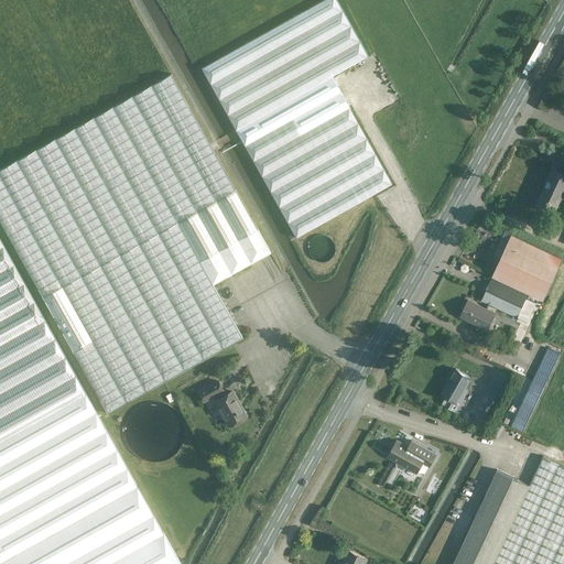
[(336,0),(322,0),(202,67),(295,237),(392,184),(349,107),(332,76),(368,56),(336,0)]
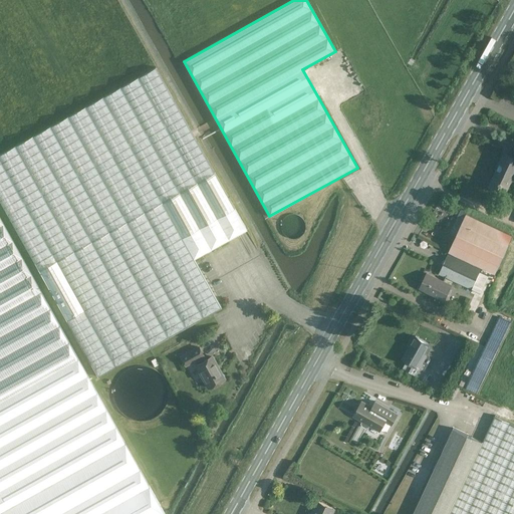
[(0,153),(0,202),(38,270),(215,172),(156,66),(0,153)]
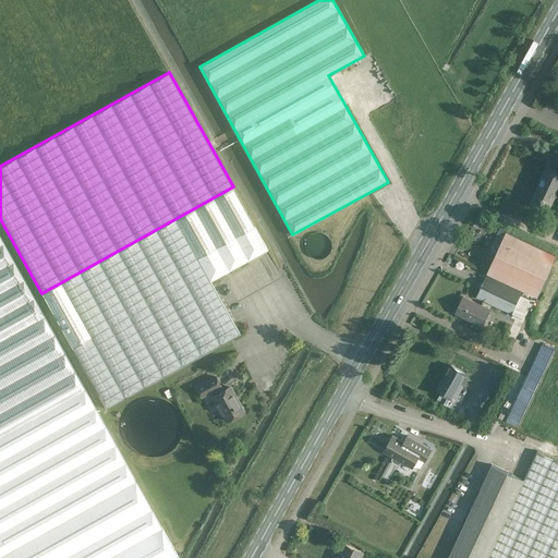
[(548,210),(557,189),(557,171),(548,167),(547,169),(531,202),(548,210)]
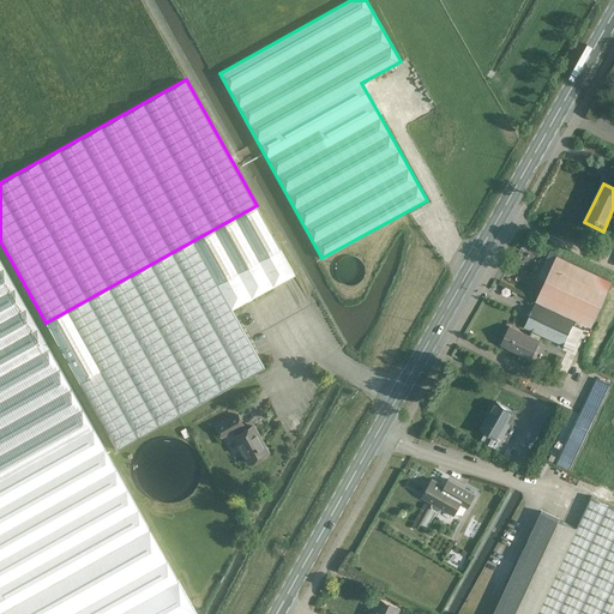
[(257,206),(193,241),(232,309),(276,284),(275,283),(283,280),(283,281),(286,280),(284,278),(293,274),(294,275),(294,274),(257,206)]
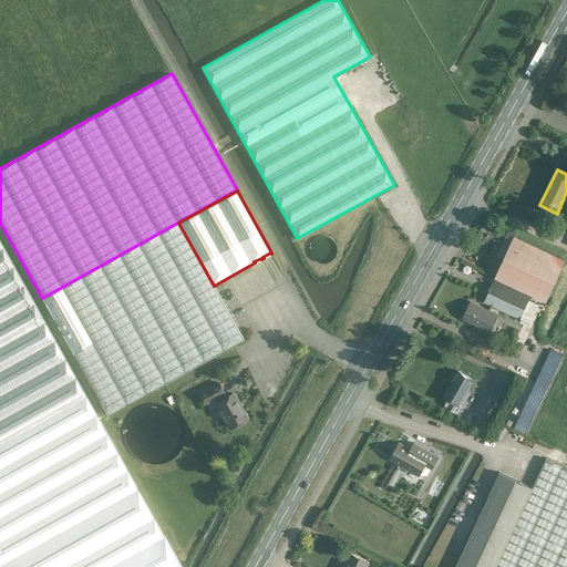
[(107,415),(109,415),(244,339),(214,286),(178,223),(42,299),(107,415)]
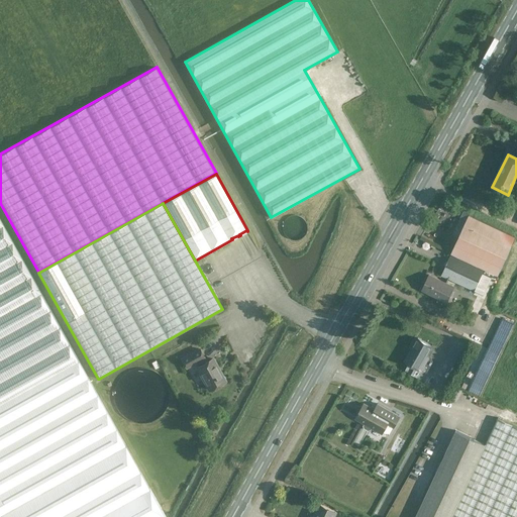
[(306,230),(306,226),(306,224),(305,221),(304,218),(302,216),(300,215),(298,213),(295,213),(292,212),(289,213),(287,213),(284,215),(282,216),(281,218),(279,221),(278,223),(278,226),(278,228),(279,231),(280,234),(282,236),(283,238),(286,239),(288,240),(291,240),(294,240),(297,240),(300,238),(302,237),(303,235),(305,232),(306,230)]
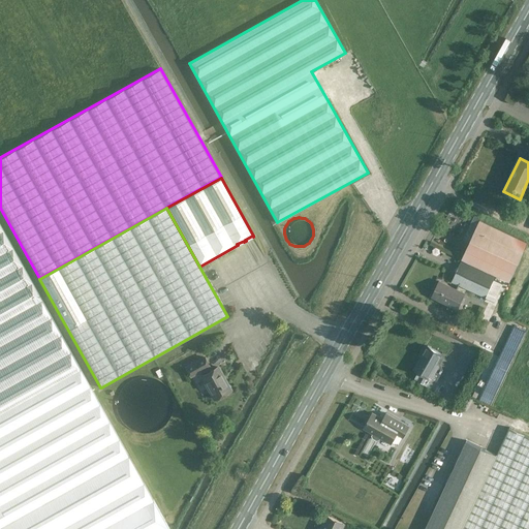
[(480,220),(463,258),(453,281),(486,297),(497,274),(509,280),(527,242),(480,220)]
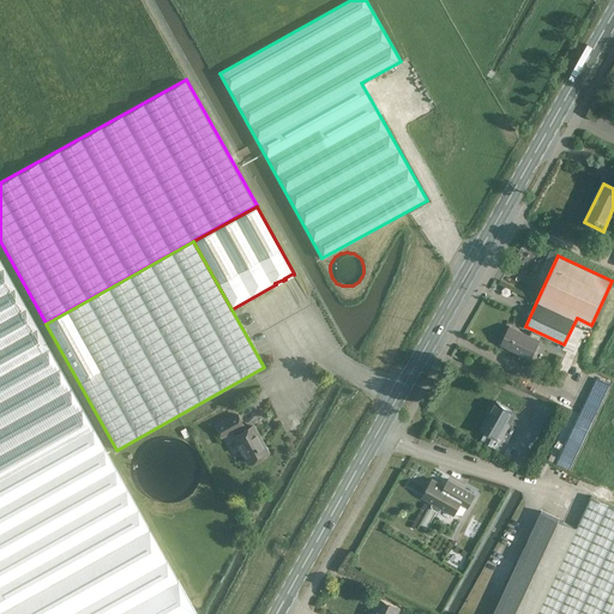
[(0,613),(196,613),(197,613),(0,259),(0,613)]
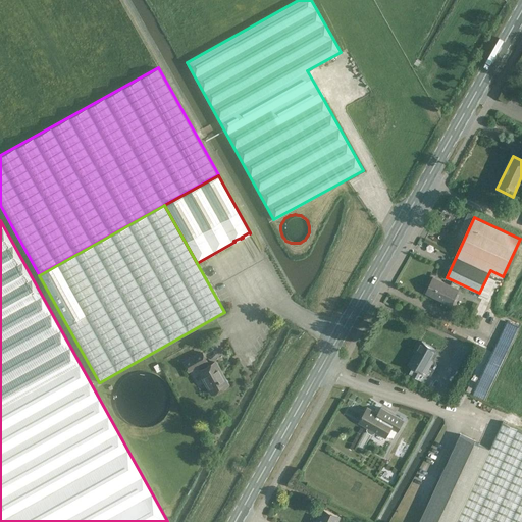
[(459,289),(433,277),(426,292),(452,304),(459,289)]
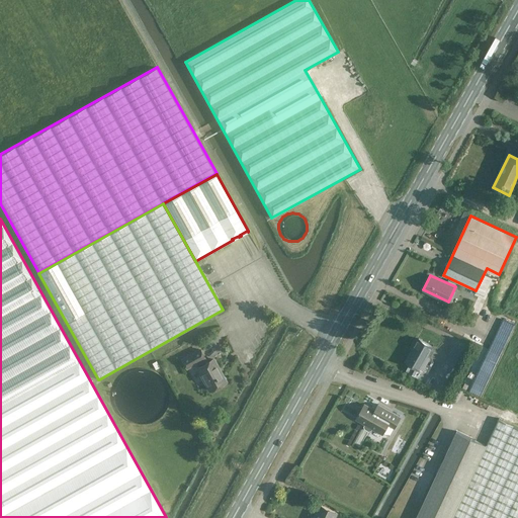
[(407,369),(418,376),(419,376),(416,382),(430,391),(437,378),(420,369),(433,346),(418,338),(405,360),(410,363),(407,369)]
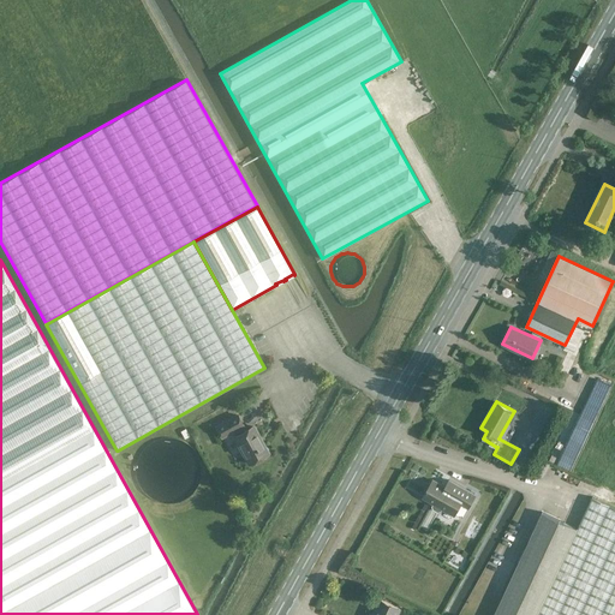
[(250,464),(268,453),(254,427),(244,431),(242,427),(243,425),(237,415),(216,427),(222,437),(233,431),(236,436),(234,436),(240,447),(239,447),(243,455),(244,454),(250,464)]
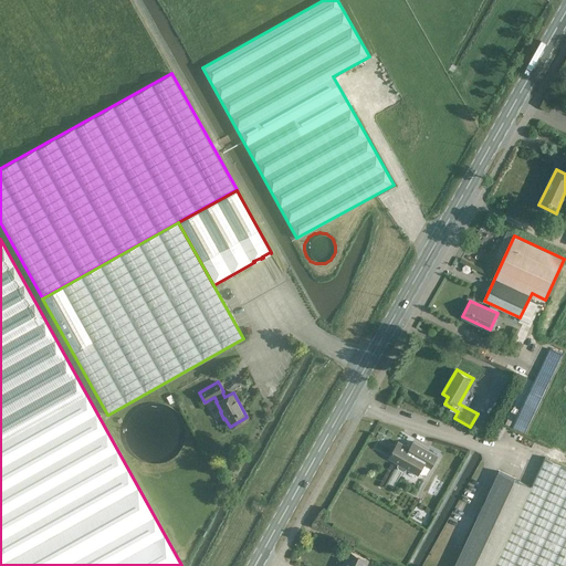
[(184,440),(185,433),(185,428),(182,421),(179,416),(176,412),(171,408),(167,406),(160,404),(155,402),(148,402),(144,405),(137,407),(133,411),(129,416),(126,421),(124,427),(123,433),(124,439),(125,443),(127,450),(130,454),(135,458),(140,461),(147,463),(153,464),(159,464),(164,463),(170,460),(175,457),(179,452),(182,446),(184,440)]
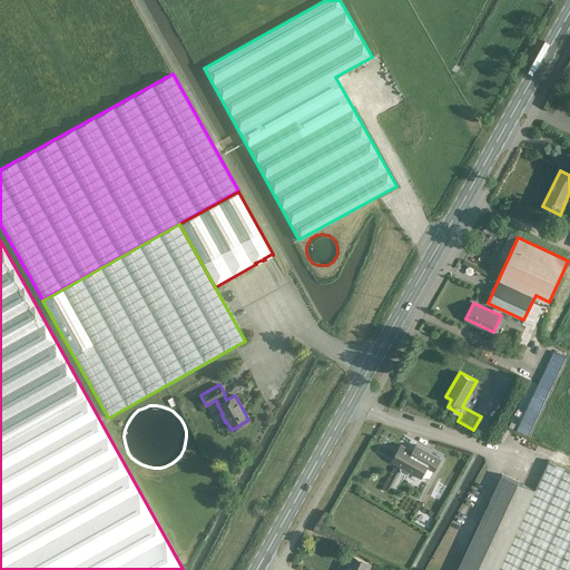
[(413,451),(402,445),(392,461),(402,467),(401,469),(402,471),(406,474),(409,473),(410,471),(421,478),(426,468),(433,471),(441,459),(416,445),(413,451)]
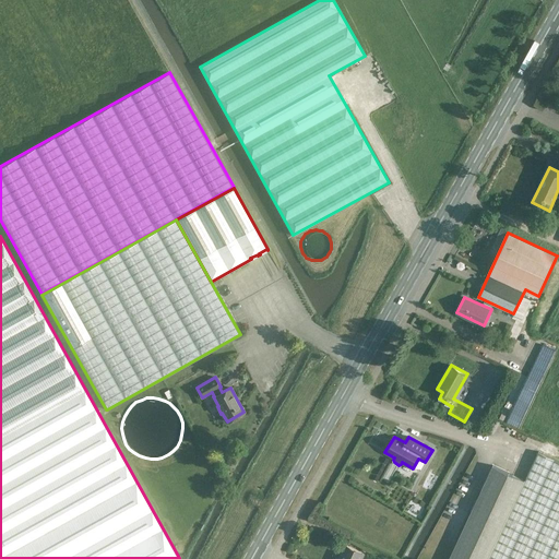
[(558,558),(558,461),(538,451),(525,480),(488,558),(558,558)]
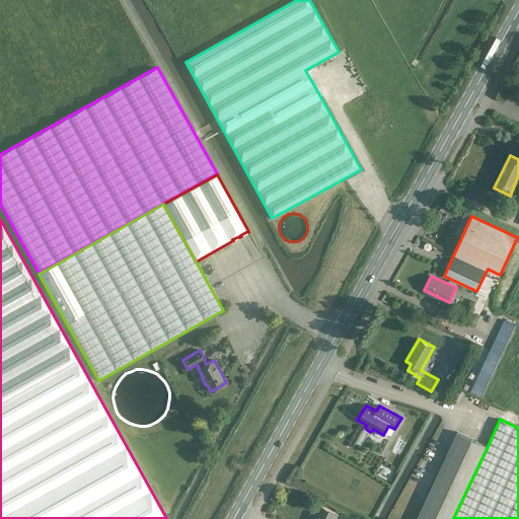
[(453,518),(488,446),(458,432),(417,518),(453,518)]
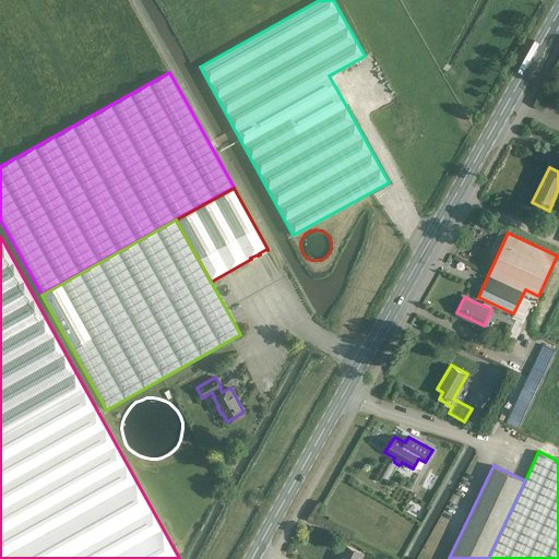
[(346,545),(340,558),(341,558),(361,558),(365,554),(346,545)]
